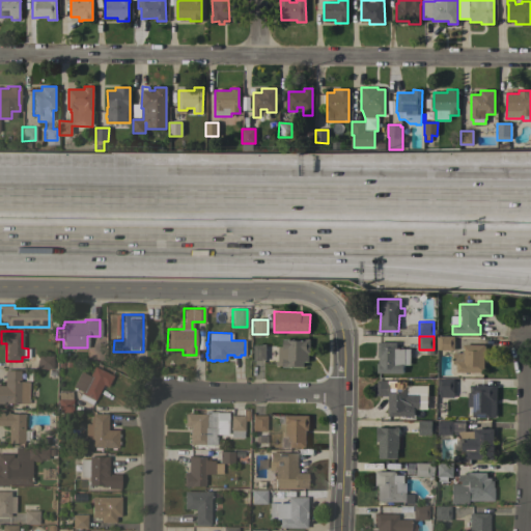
[(454,351),(436,351),(436,336),(454,336),(454,351)]
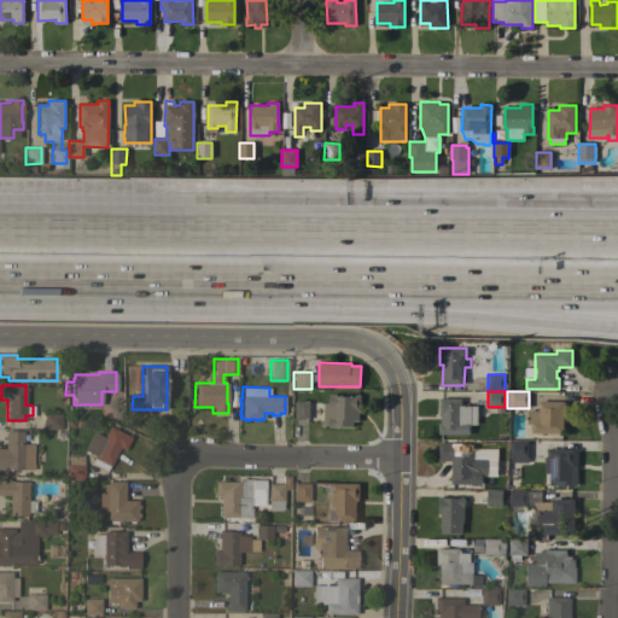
[(328,427),(328,426),(321,425),(321,420),(324,420),(325,404),(330,404),(330,395),(337,395),(337,396),(350,396),(350,395),(361,395),(361,410),(359,410),(359,421),(354,421),(354,427),(328,427)]
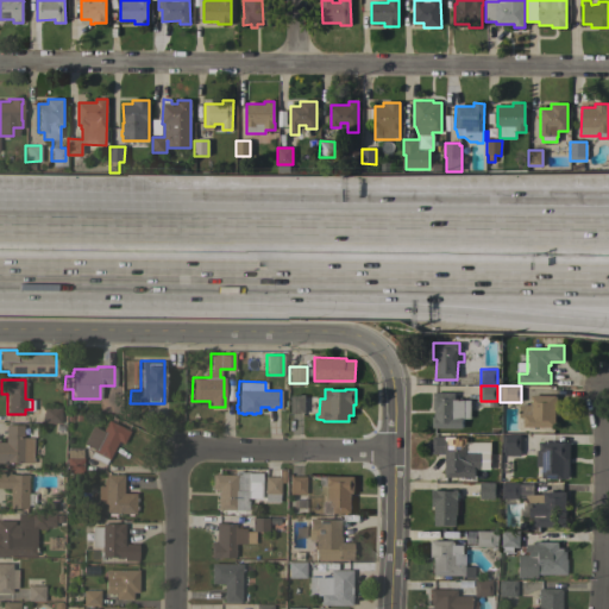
[(454,393),(454,400),(471,400),(470,419),(463,419),(463,428),(433,428),(433,416),(434,416),(434,410),(433,410),(433,393),(454,393)]
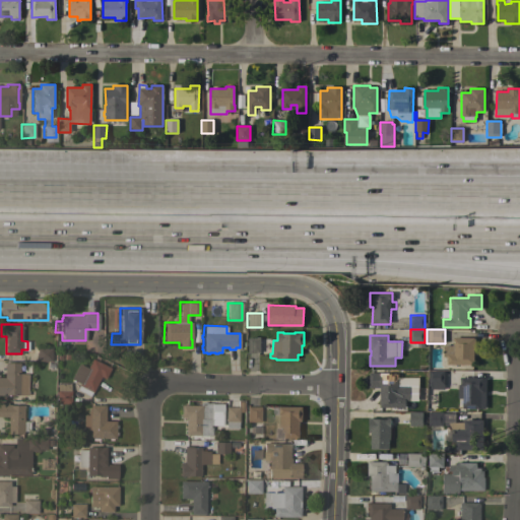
[(247,337),(260,337),(260,352),(247,352),(247,337)]
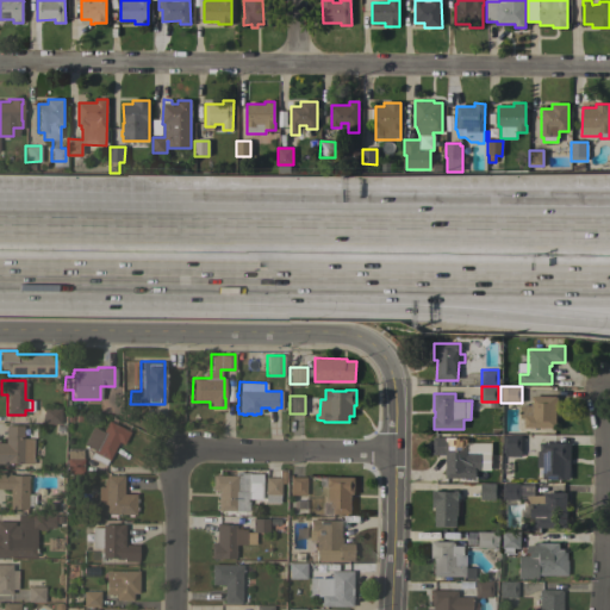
[(556,398),(558,398),(558,408),(556,408),(556,428),(524,428),(524,418),(520,418),(520,405),(531,405),(531,396),(556,397),(556,398)]
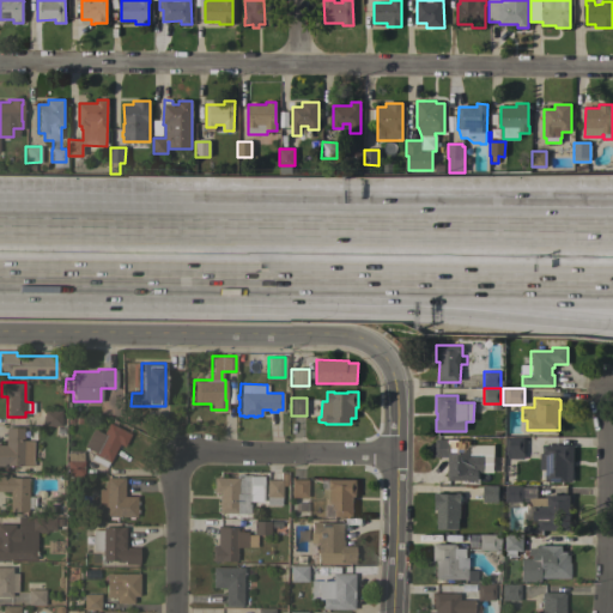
[(60,410),(60,425),(43,425),(43,410),(60,410)]
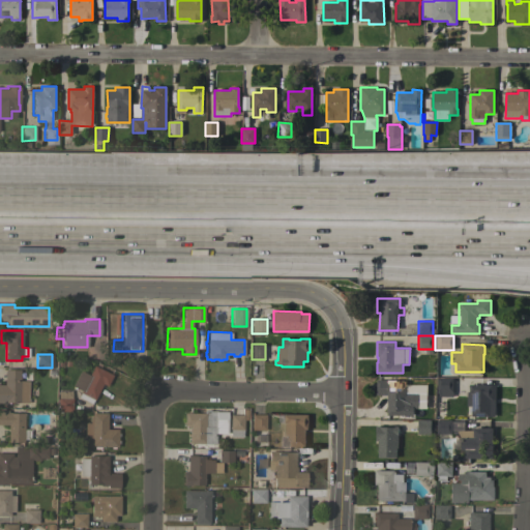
[(80,390),(71,386),(80,370),(88,374),(93,364),(112,375),(106,386),(101,383),(93,400),(93,399),(91,404),(78,396),(80,392),(80,390)]
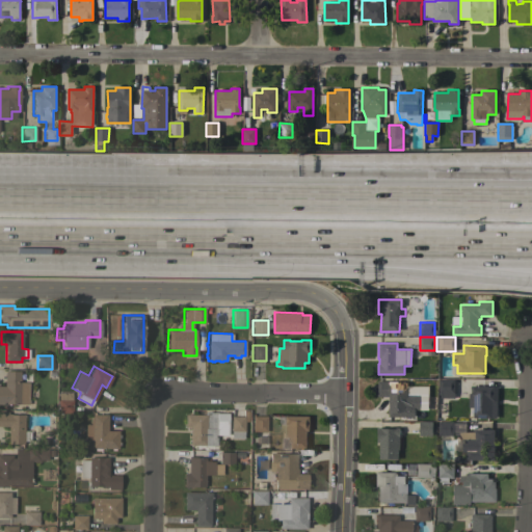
[(27,403),(5,403),(5,404),(0,403),(0,386),(3,386),(3,370),(19,371),(19,381),(27,382),(27,403)]
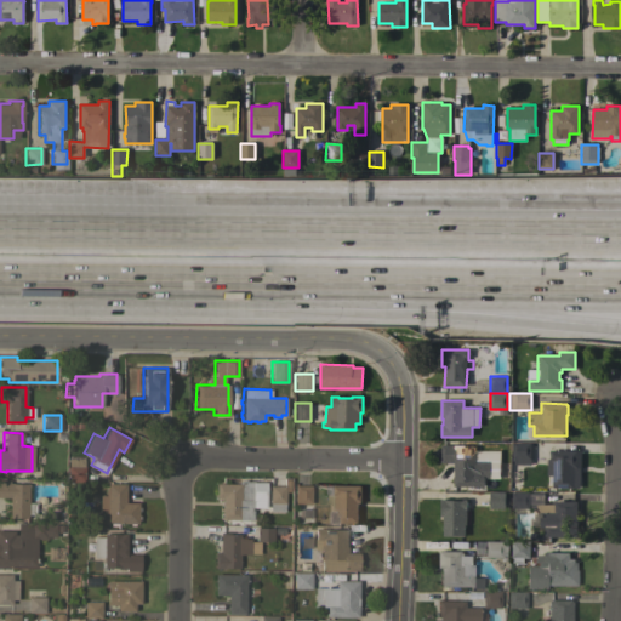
[(513,443),(531,443),(530,465),(513,465),(513,459),(513,443)]
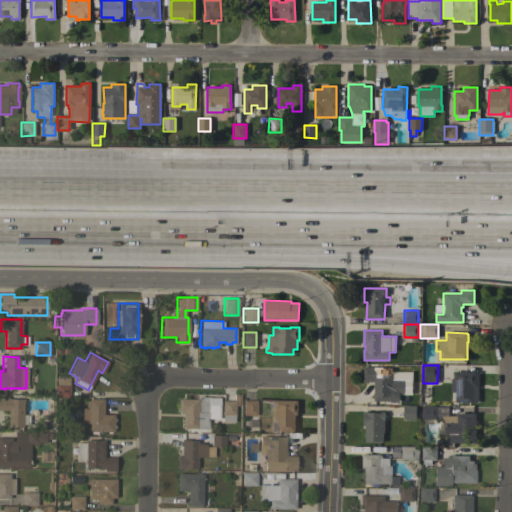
[(374,401),(374,382),(363,382),(364,367),(376,367),(376,373),(393,373),(393,374),(404,374),(404,382),(404,395),(400,395),(400,402),(374,401)]
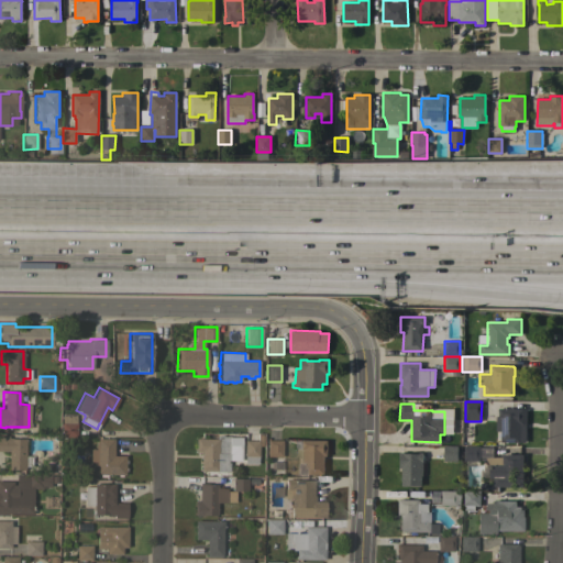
[(500,442),(501,432),(496,431),(496,416),(498,417),(498,409),(527,409),(526,443),(500,442)]
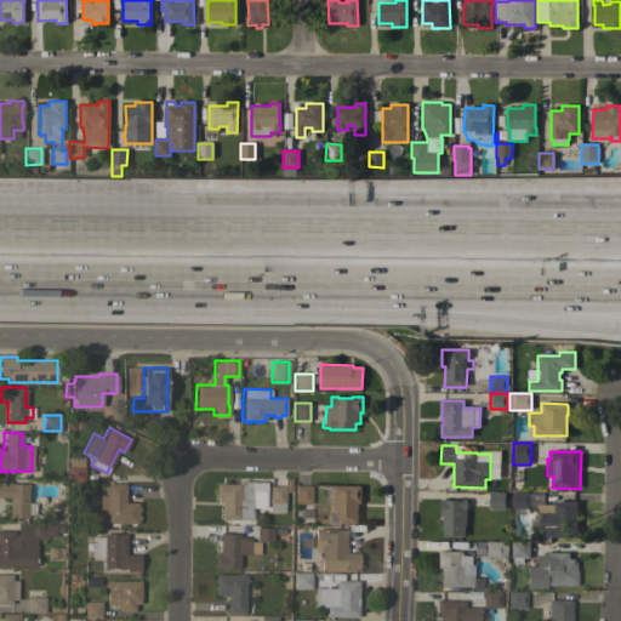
[(67,482),(67,466),(68,466),(68,456),(83,456),(83,466),(84,466),(84,482),(67,482)]
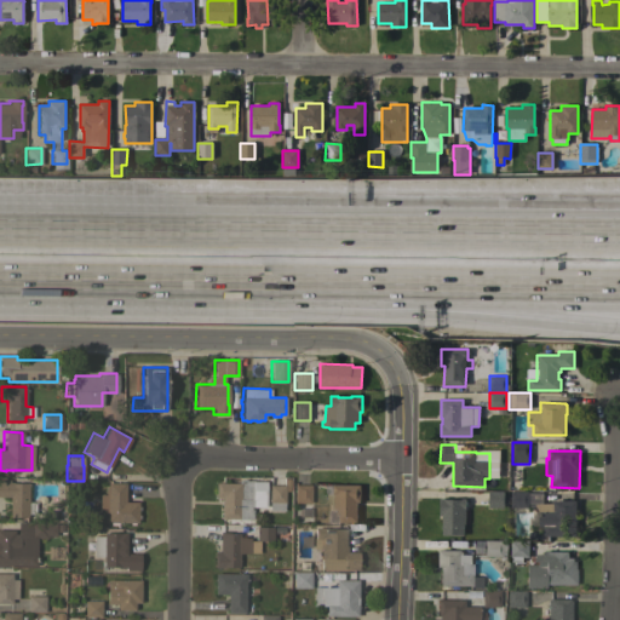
[(9,497),(0,497),(0,478),(9,480),(9,482),(10,482),(28,483),(28,517),(9,517),(9,497)]
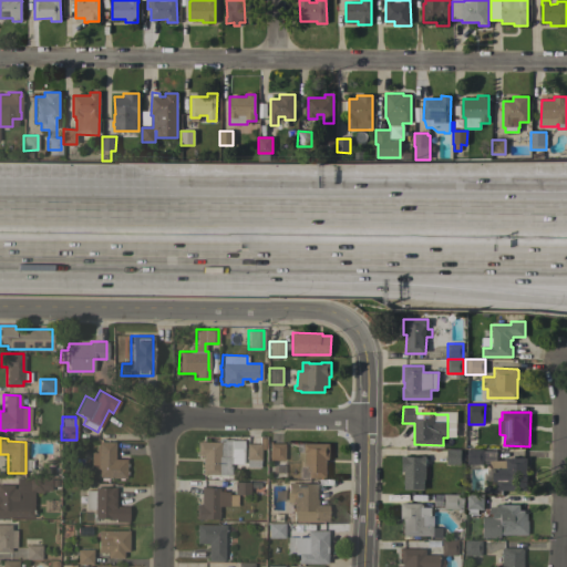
[(230,474),(202,474),(202,455),(196,455),(197,441),(217,442),(217,439),(230,439),(230,474)]
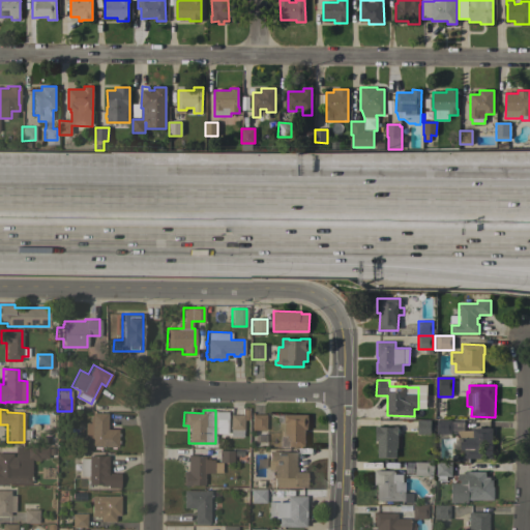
[(85,422),(89,422),(89,417),(91,417),(91,412),(107,413),(107,429),(117,429),(117,433),(119,433),(119,436),(117,436),(117,439),(119,439),(119,443),(117,443),(117,446),(114,446),(114,448),(110,448),(110,447),(100,446),(100,448),(93,448),(93,446),(84,446),(85,422)]
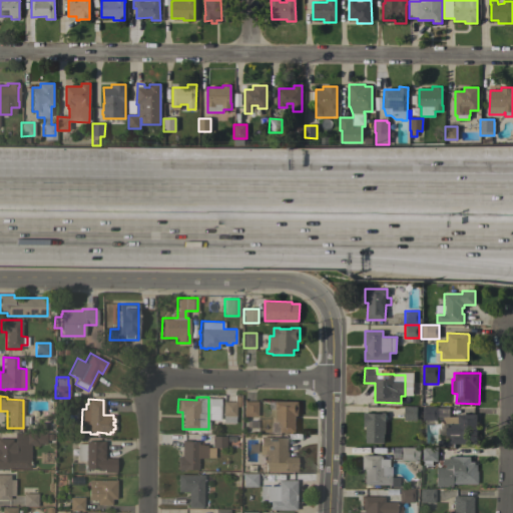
[(235,401),(234,422),(221,422),(222,401),(235,401)]
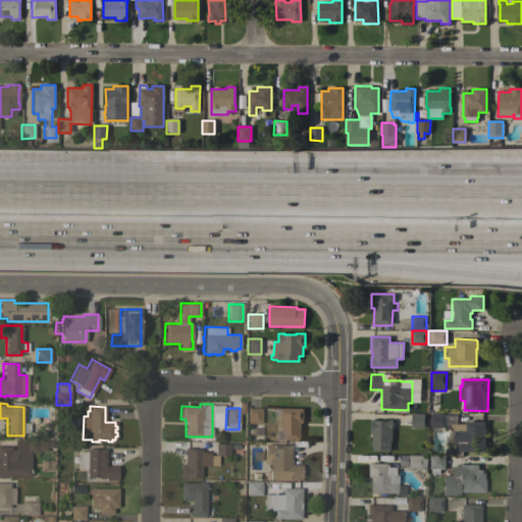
[(247,408),(261,408),(261,423),(247,423),(247,408)]
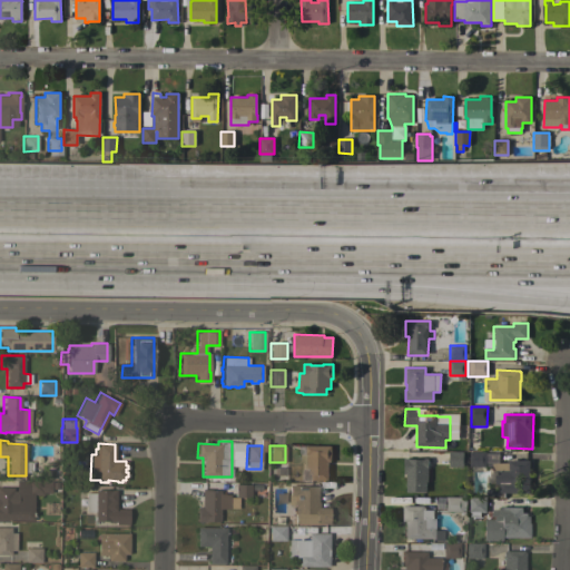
[(332,445),(331,462),(328,462),(328,480),(308,480),(308,470),(301,470),(301,453),(306,453),(306,445),(332,445)]
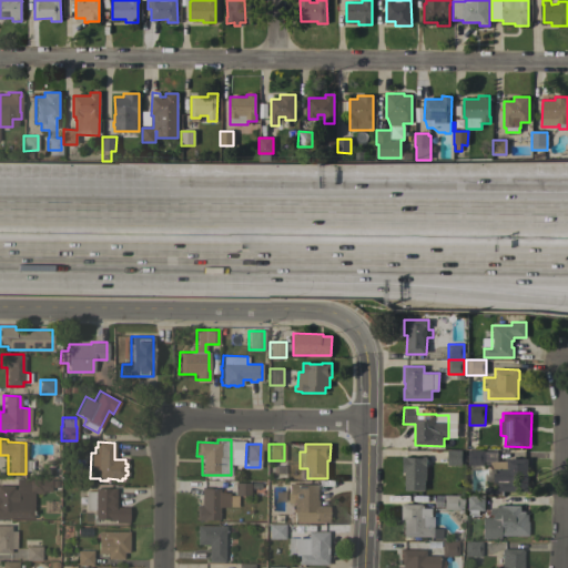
[(447,465),(448,450),(462,450),(462,465),(447,465)]
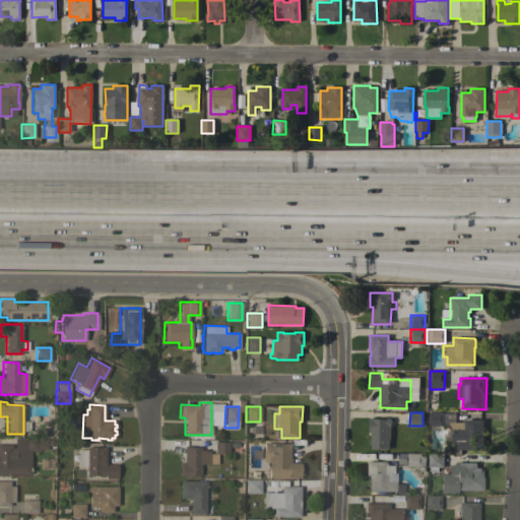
[(444,412),(444,426),(429,426),(429,412),(444,412)]
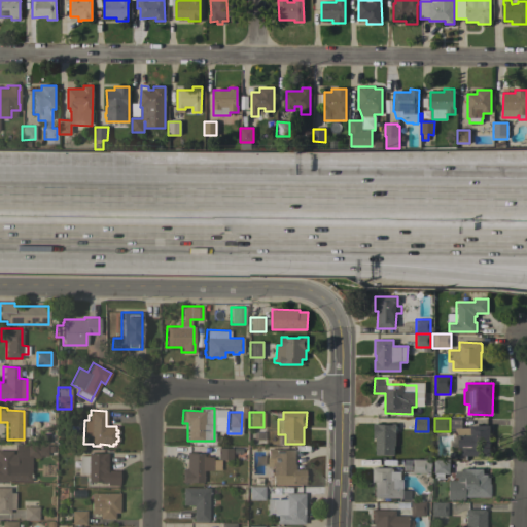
[(376,438),(374,438),(374,423),(379,423),(379,425),(392,425),(392,424),(396,424),(396,433),(395,433),(395,446),(394,446),(394,456),(376,455),(376,438)]
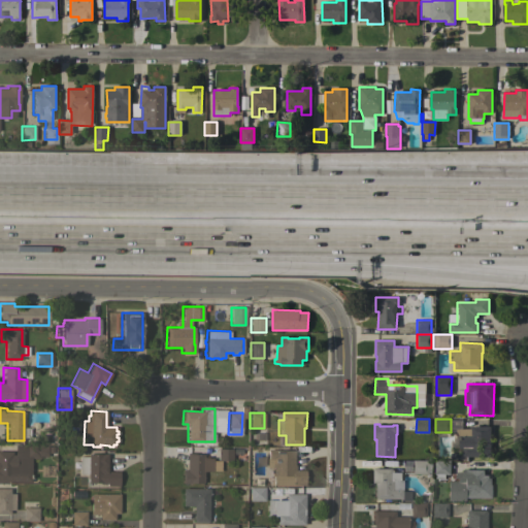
[(467,457),(467,461),(452,461),(452,456),(463,456),(463,450),(459,450),(459,449),(452,448),(452,441),(455,441),(455,437),(460,437),(460,436),(456,430),(462,429),(471,429),(471,426),(491,427),(491,453),(492,453),(491,457),(467,457)]
